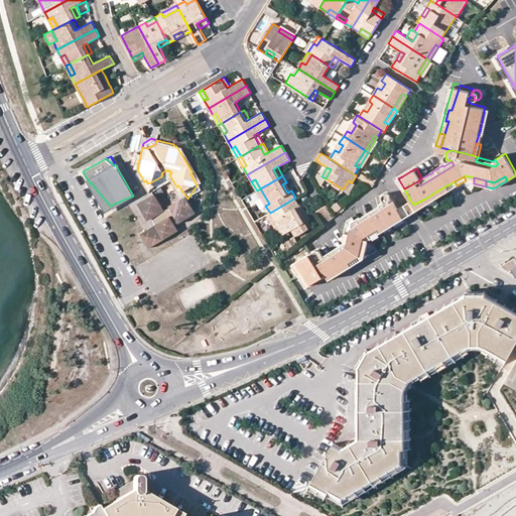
[(343,189),(346,191),(352,182),(348,180),(343,189)]
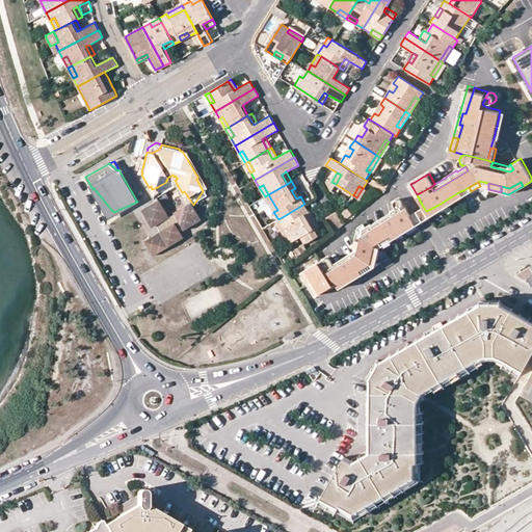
[(471,191),(469,187),(463,190),(460,191),(463,196),(471,191)]
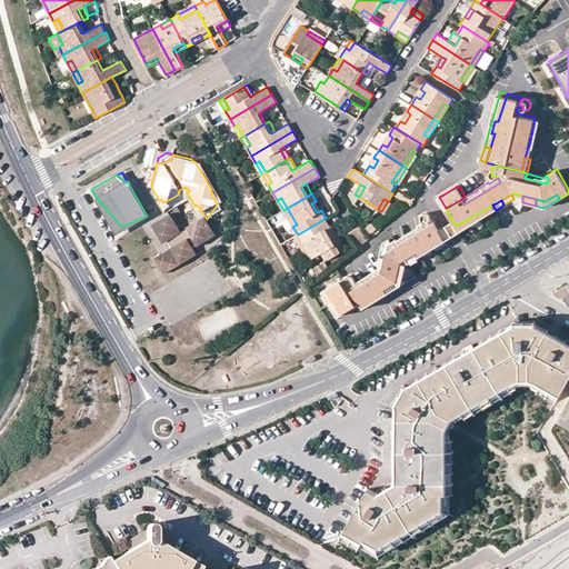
[(98,202),(116,232),(147,216),(121,227),(100,201),(99,202),(98,202)]
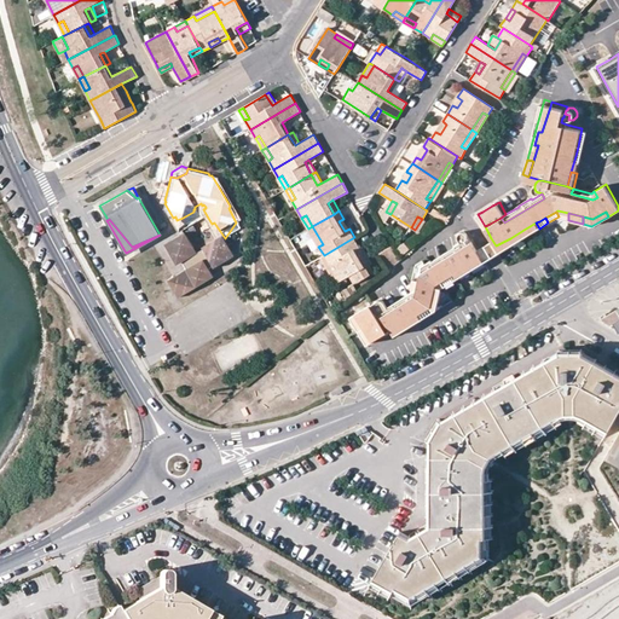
[(539,229),(536,223),(524,230),(527,236),(539,229)]
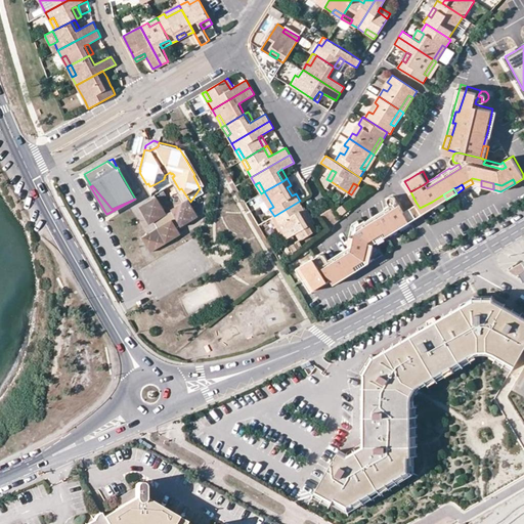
[(264,191),(261,193),(269,209),(273,207),(264,191)]
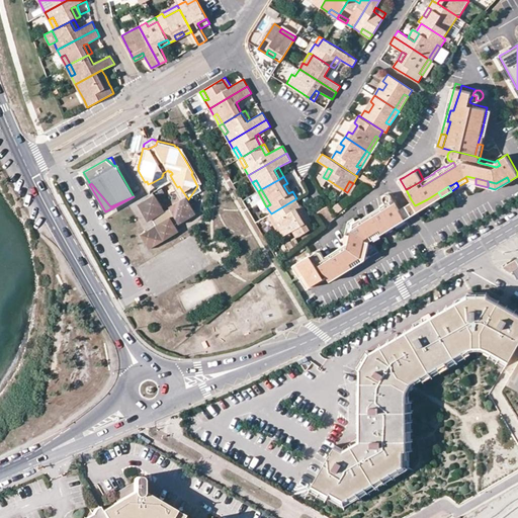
[(427,199),(430,203),(436,200),(441,197),(438,192),(427,199)]
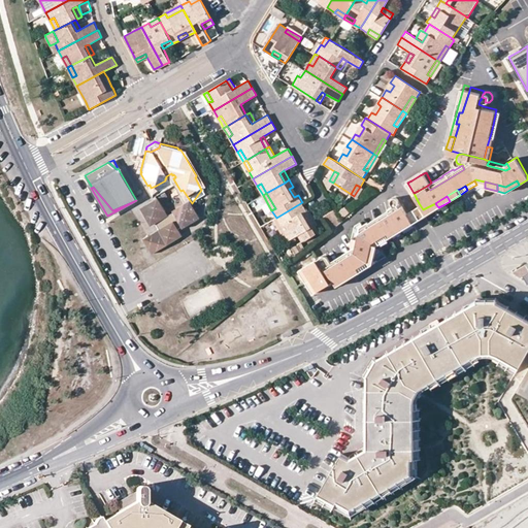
[(366,220),(368,224),(387,213),(399,206),(397,202),(395,200),(392,201),(393,204),(389,206),(389,207),(371,218),(369,220),(368,219),(366,220)]
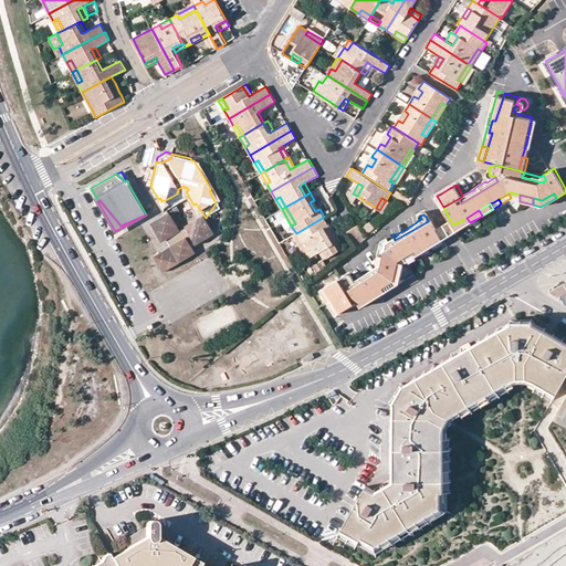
[(188,228),(179,233),(177,230),(179,229),(170,216),(169,217),(168,216),(155,223),(156,224),(152,227),(155,231),(160,242),(161,241),(163,241),(164,242),(167,240),(170,247),(154,257),(163,272),(179,262),(196,252),(191,244),(200,240),(200,241),(213,234),(212,232),(215,231),(206,218),(201,220),(200,219),(188,227),(188,228)]
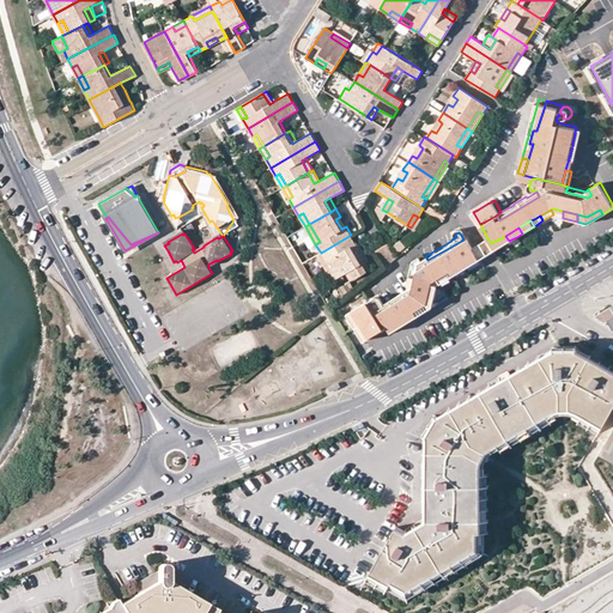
[(326,261),(329,259),(340,277),(365,261),(359,250),(351,235),(321,253),(326,261)]
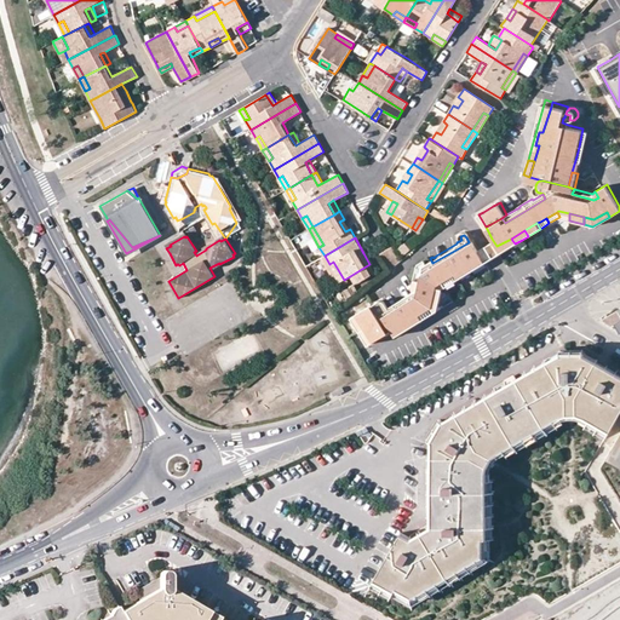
[(482,256),(484,262),(500,252),(497,246),(492,239),(477,248),(482,256)]
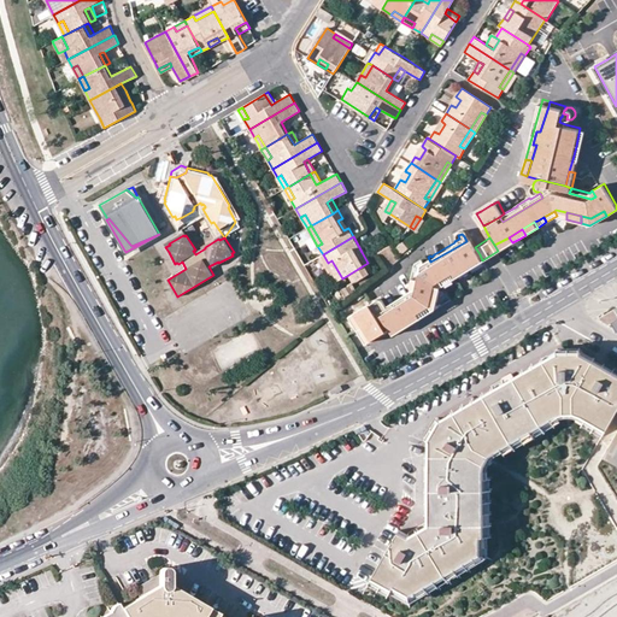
[(494,245),(498,251),(512,242),(509,238),(494,245)]
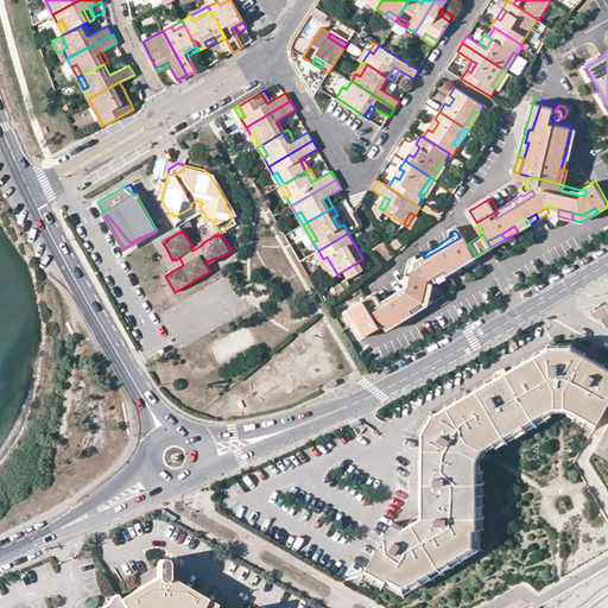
[(403,283),(405,286),(420,302),(426,282),(428,277),(432,273),(445,266),(458,259),(473,251),(468,244),(464,235),(460,238),(445,246),(424,258),(422,253),(417,255),(412,271),(410,279),(405,282),(403,283)]
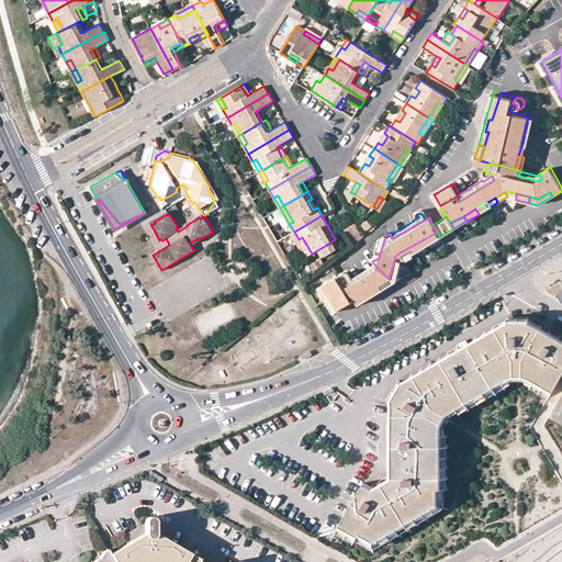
[(356,222),(345,229),(353,244),(364,237),(356,222)]
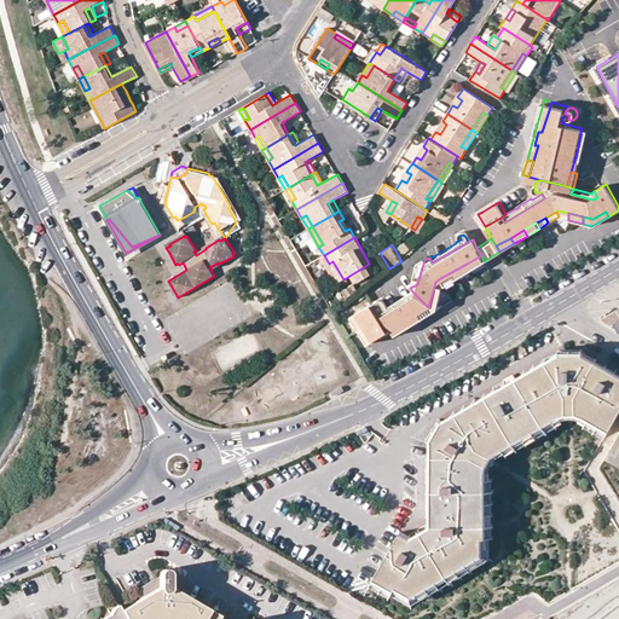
[(484,261),(481,255),(467,264),(470,270),(484,261)]
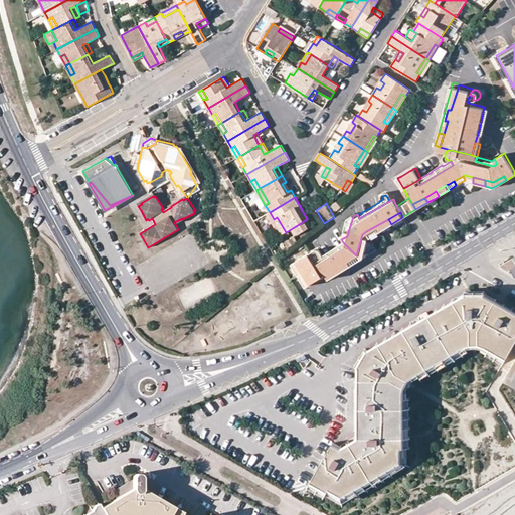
[(344,227),(349,229),(353,216),(351,213),(347,215),(344,227)]
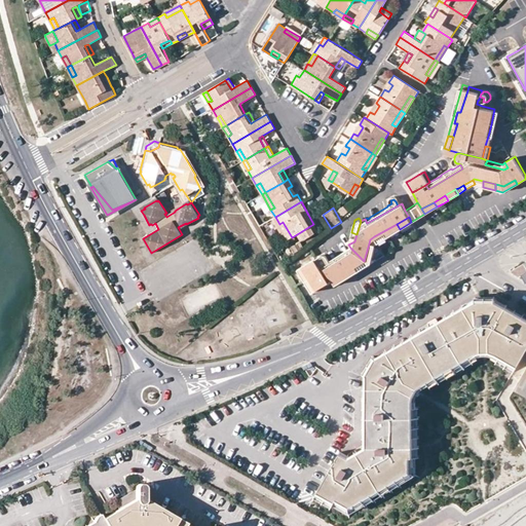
[(288,239),(292,237),(283,222),(279,224),(279,226),(288,239)]
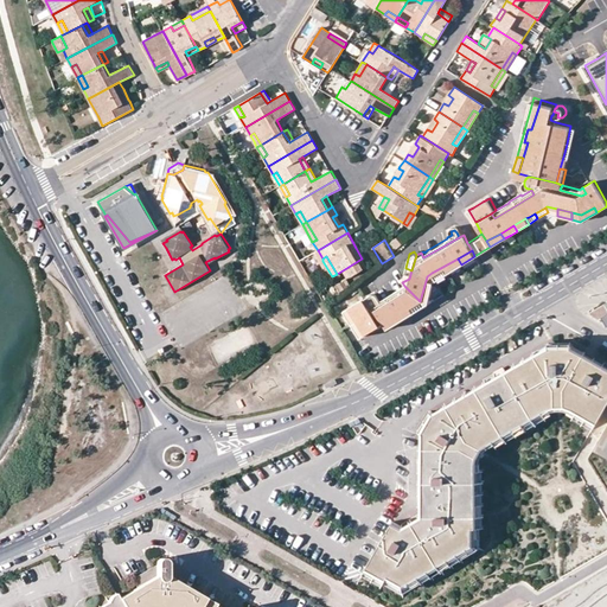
[(445,266),(448,272),(461,264),(458,259),(445,266)]
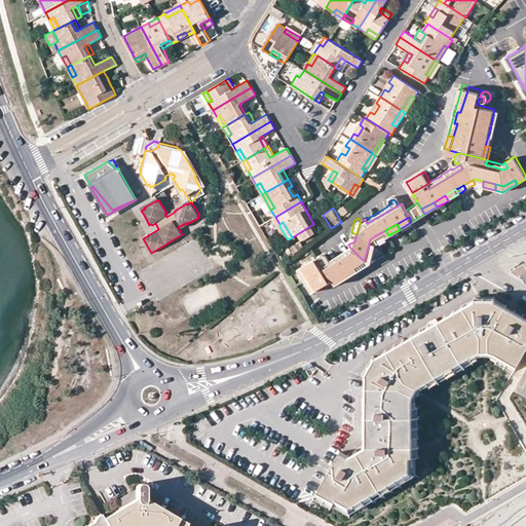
[(388,235),(385,230),(374,236),(377,241),(388,235)]
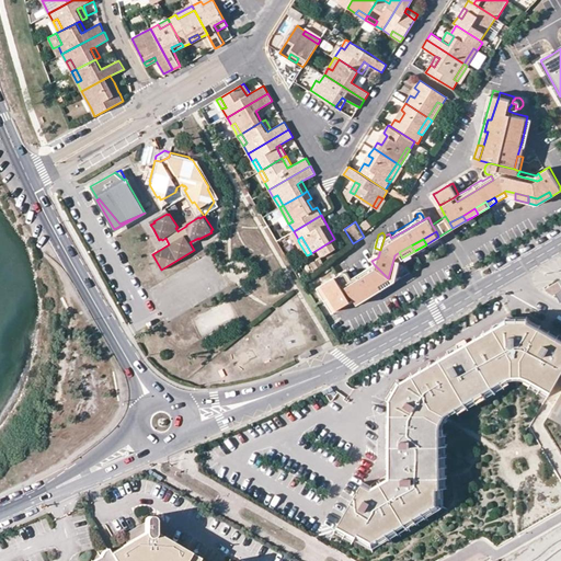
[(398,261),(393,260),(388,278),(390,282),(393,281),(398,261)]
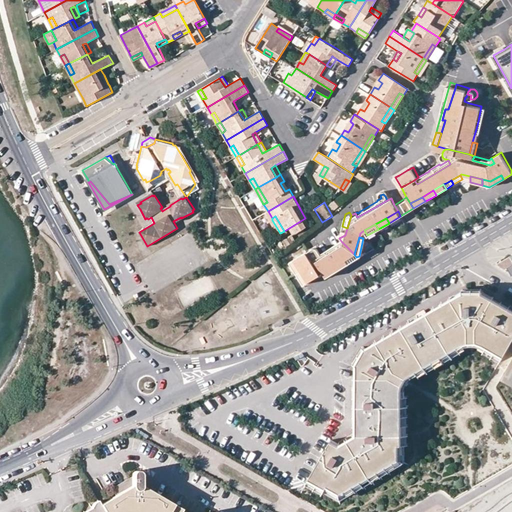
[(321,249),(322,251),(341,241),(339,238),(321,249)]
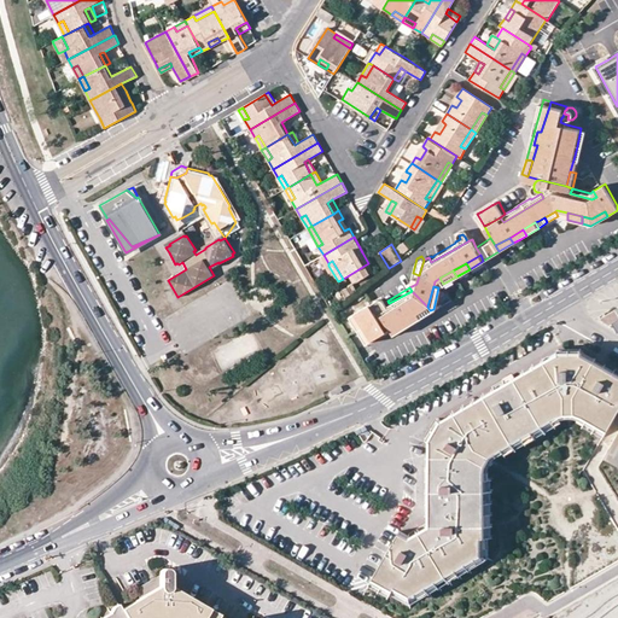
[(415,314),(427,307),(412,291),(389,303),(388,301),(386,301),(385,299),(383,298),(380,298),(378,299),(377,302),(375,304),(377,305),(372,308),(369,304),(354,314),(362,326),(369,340),(389,328),(398,322),(402,321),(415,314)]
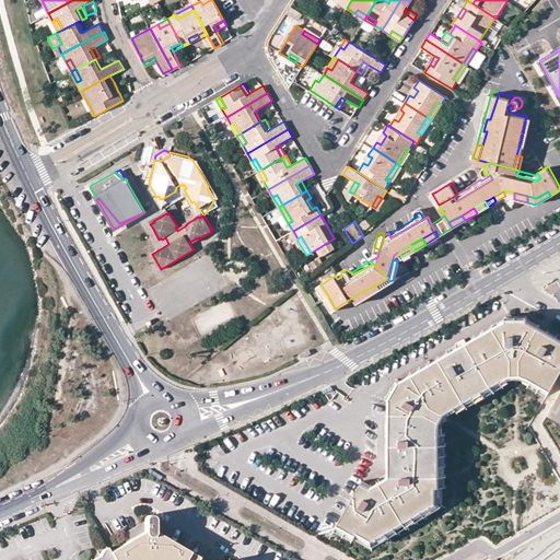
[(559,277),(550,283),(547,284),(549,287),(552,293),(557,291),(559,296),(559,277)]
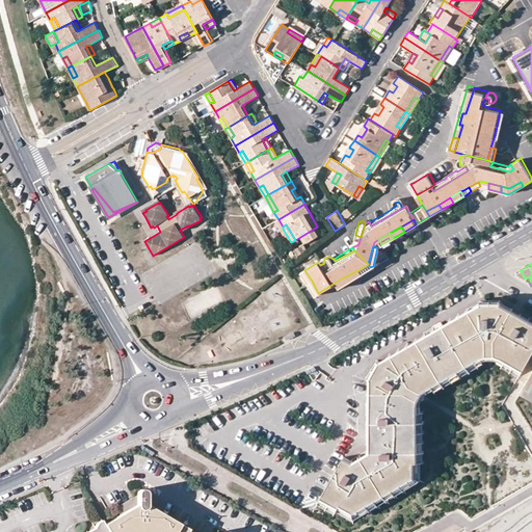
[(370,267),(368,264),(357,270),(360,273),(365,270),(370,267)]
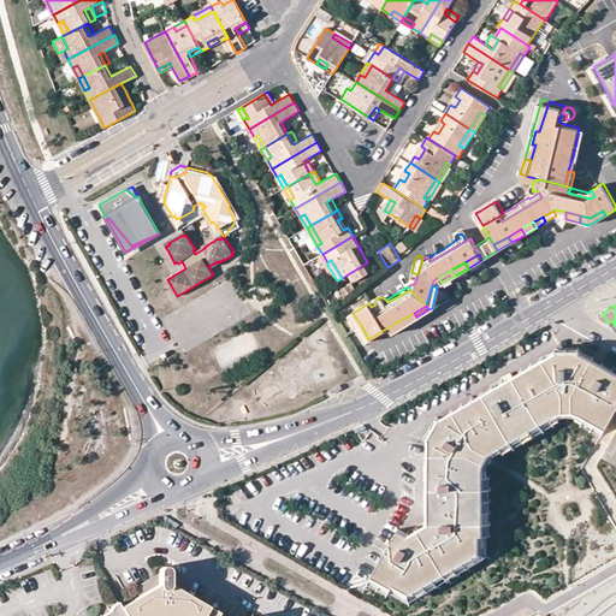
[(353,313),(348,315),(356,329),(361,325),(353,313)]
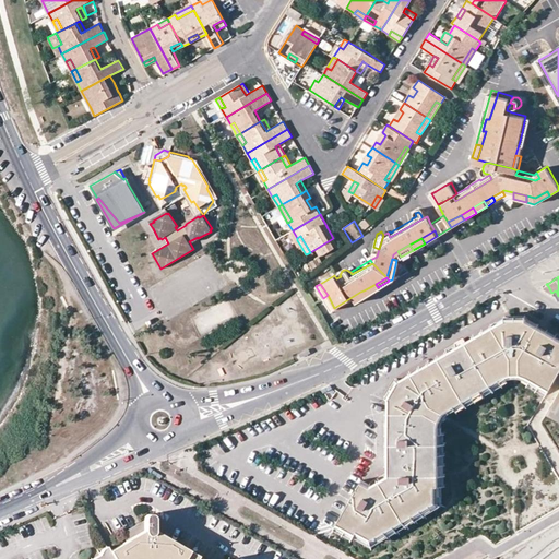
[(378,287),(376,284),(364,290),(366,295),(378,287)]
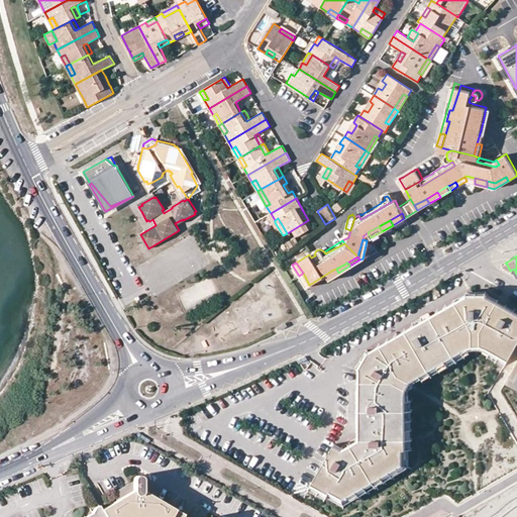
[(336,269),(333,270),(325,275),(327,279),(338,273),(336,269)]
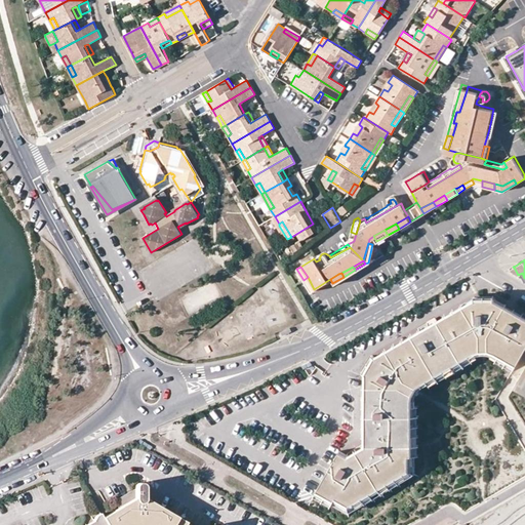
[(308,277),(304,280),(310,291),(314,289),(308,277)]
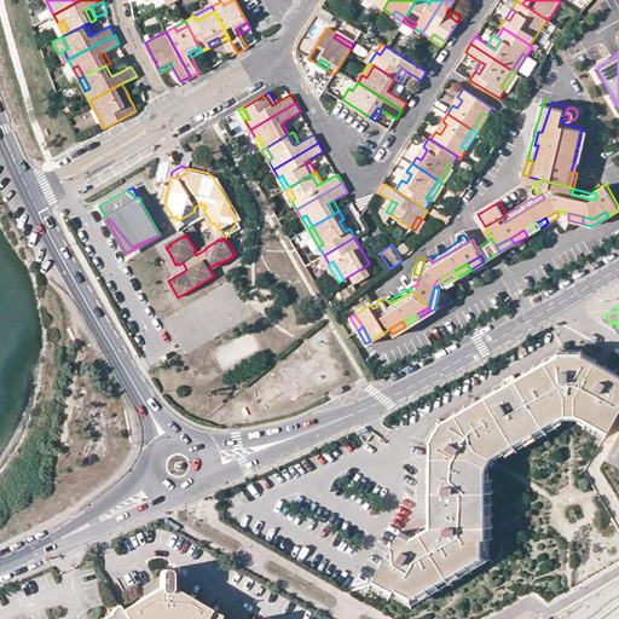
[(443,421),(440,423),(431,440),(431,458),(431,489),(431,525),(410,537),(401,531),(371,582),(411,605),(490,559),(490,509),(489,467),(491,462),(495,458),(560,420),(567,417),(572,417),(578,418),(583,421),(606,434),(618,410),(618,374),(582,353),(560,353),(538,365),(513,380),(489,394),(463,409),(443,421)]
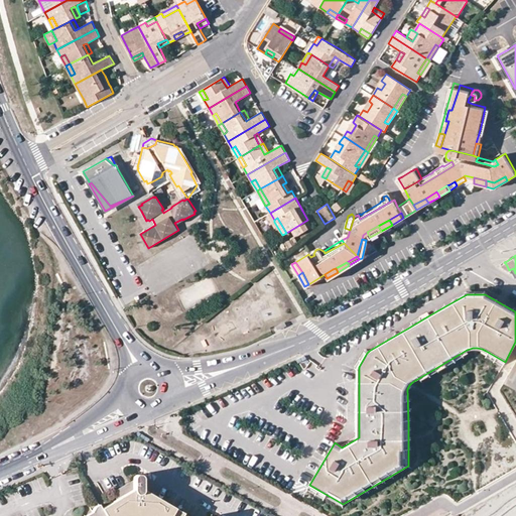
[(515,366),(507,381),(515,386),(515,366)]
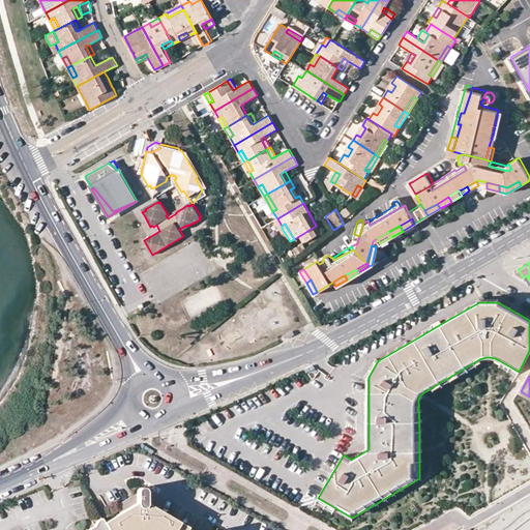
[(138,529),(142,528),(145,529),(175,529),(179,523),(151,506),(156,496),(151,493),(148,493),(146,489),(143,488),(140,488),(138,490),(138,493),(116,506),(118,509),(123,507),(125,510),(120,513),(105,523),(109,529),(138,529)]
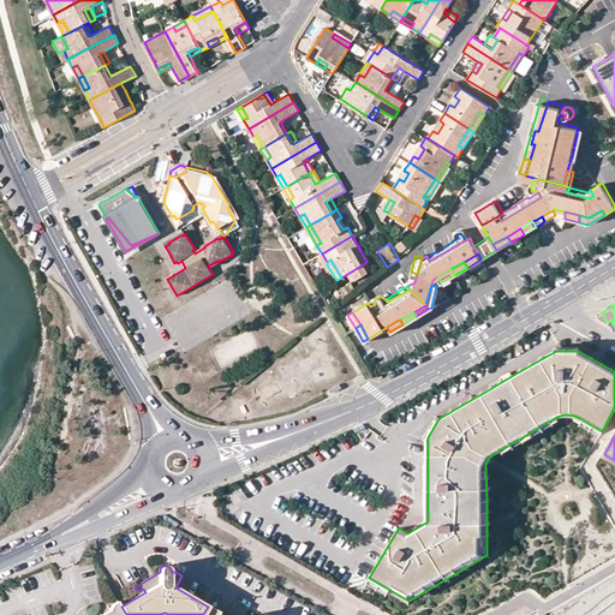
[(126,614),(121,607),(119,602),(113,604),(109,610),(112,614),(126,614)]
